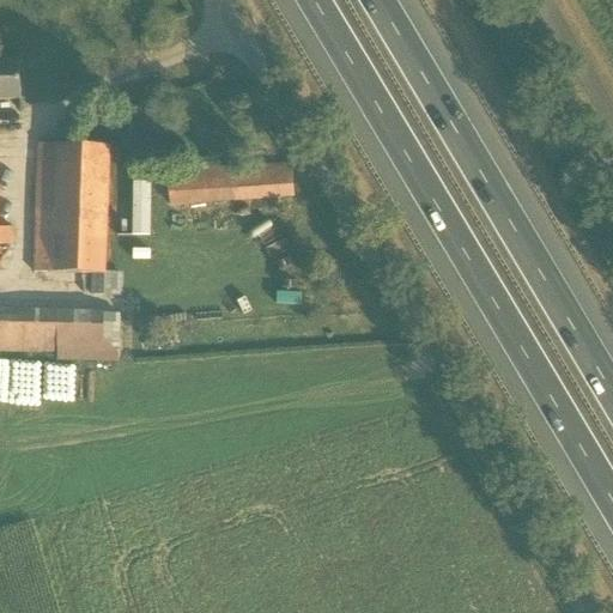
[(0,101),(22,99),(19,62),(0,64),(0,101)]
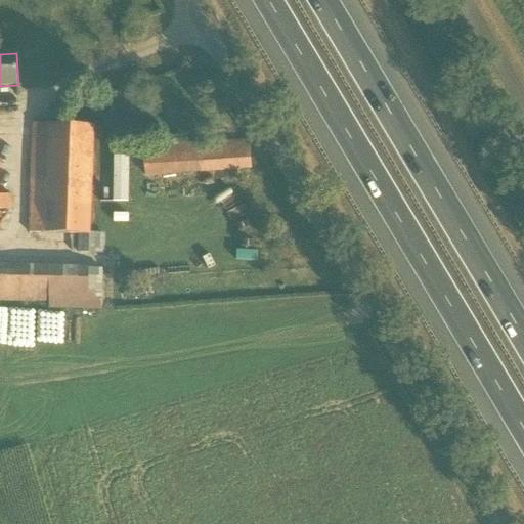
[(90,234),(93,156),(94,123),(35,121),(35,207),(30,207),(30,233),(79,234),(79,253),(103,254),(103,234),(90,234)]
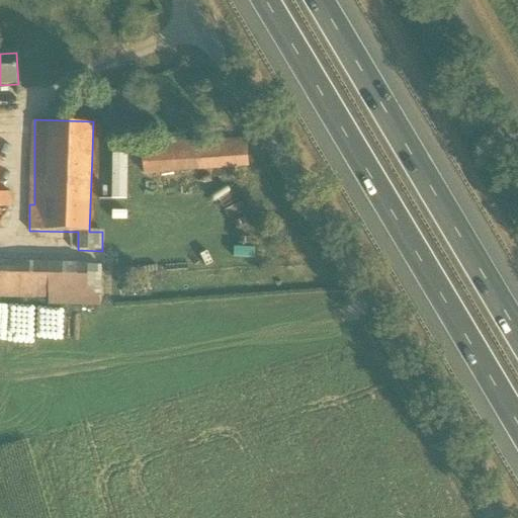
[(144,173),(249,165),(247,141),(142,149),(144,173)]
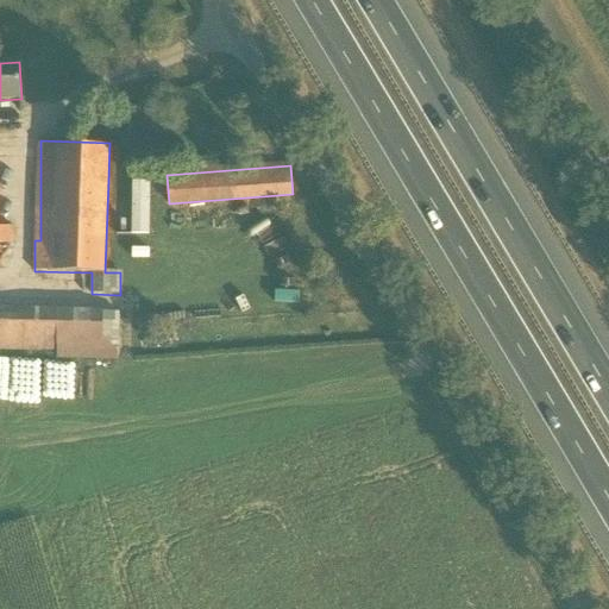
[(131,236),(148,236),(148,182),(131,182),(131,236)]
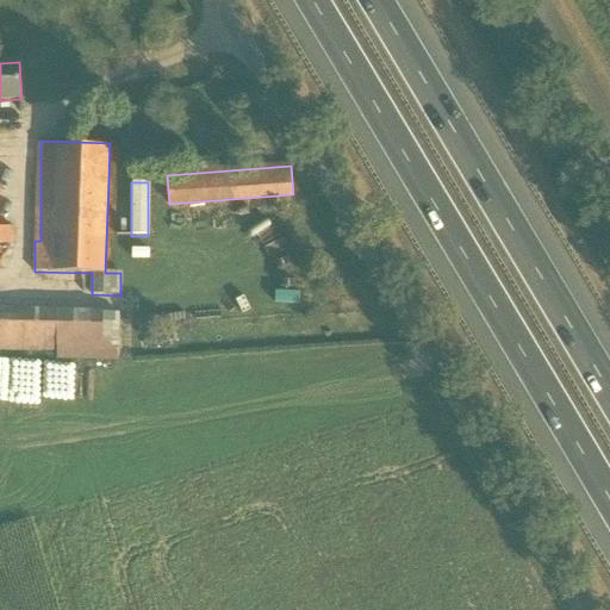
[(118,361),(119,311),(0,309),(0,350),(56,352),(56,360),(118,361)]
